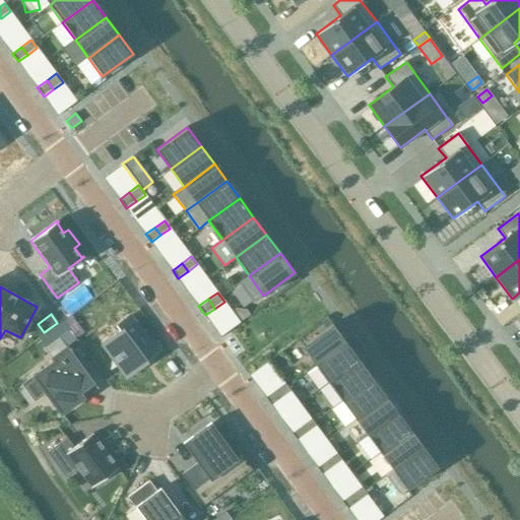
[(76,338),(84,332),(71,315),(63,321),(69,329),(76,338)]
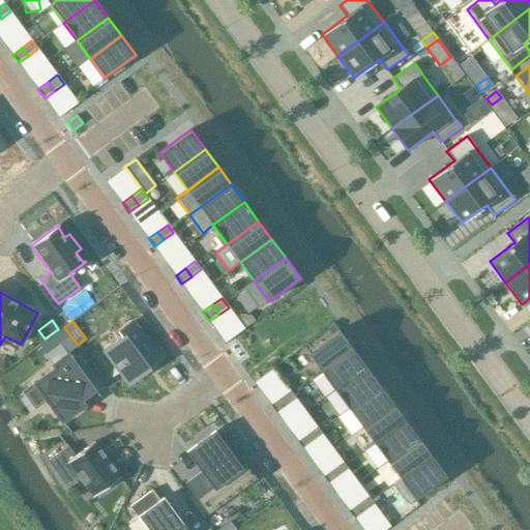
[(124,335),(105,350),(114,363),(113,364),(119,373),(120,372),(128,383),(149,369),(141,357),(152,349),(131,322),(120,330),(124,335)]
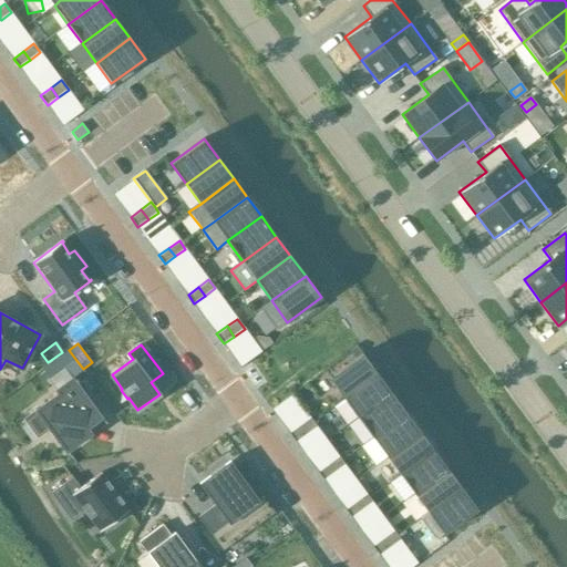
[(44,372),(37,378),(41,383),(48,378),(49,379),(64,368),(75,359),(69,350),(42,369),(44,372)]
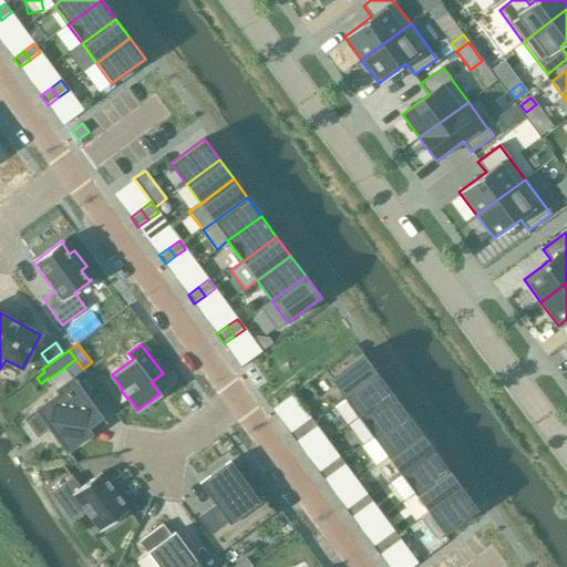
[(362,353),(329,378),(343,398),(377,373),(362,353)]
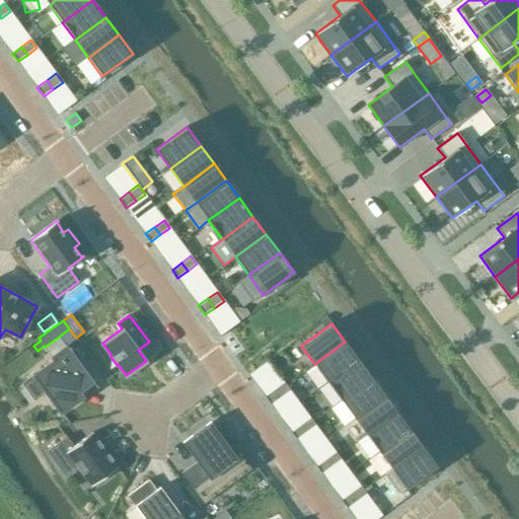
[(345,342),(314,364),(327,382),(358,359),(345,342)]
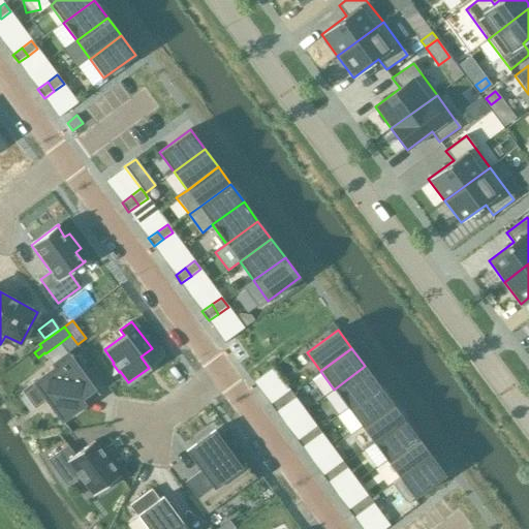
[(33,382),(22,391),(35,408),(47,400),(62,422),(84,405),(81,400),(94,390),(67,352),(53,364),(55,367),(33,382)]
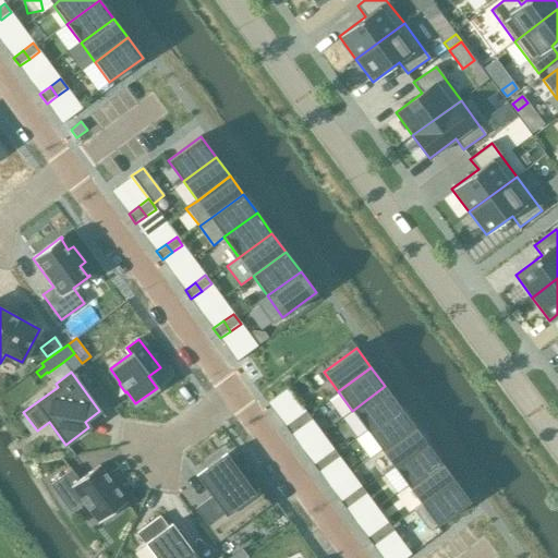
[(385,386),(352,411),(366,429),(399,405),(385,386)]
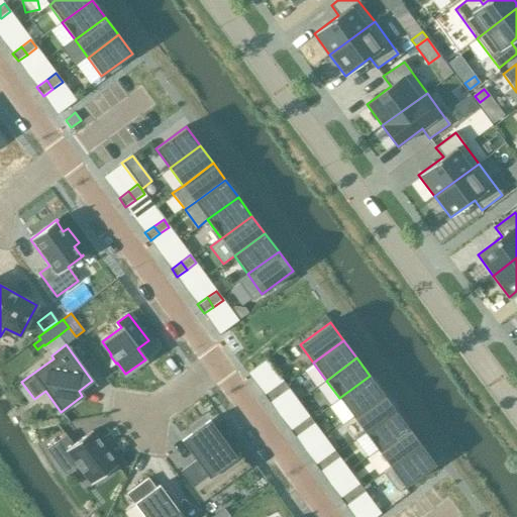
[(370,376),(339,398),(352,415),(383,393),(370,376)]
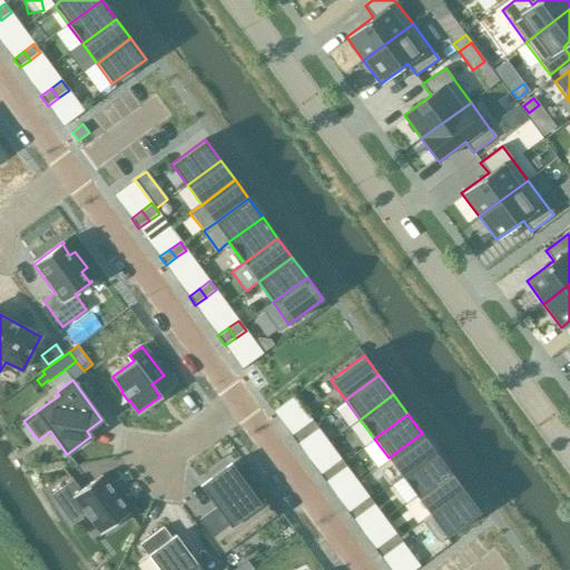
[(311,419),(301,426),(308,436),(318,429),(311,419)]
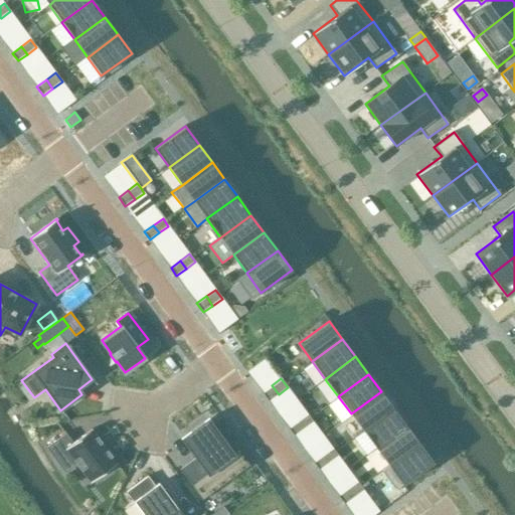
[(272,385),(263,392),(270,401),(279,394),(272,385)]
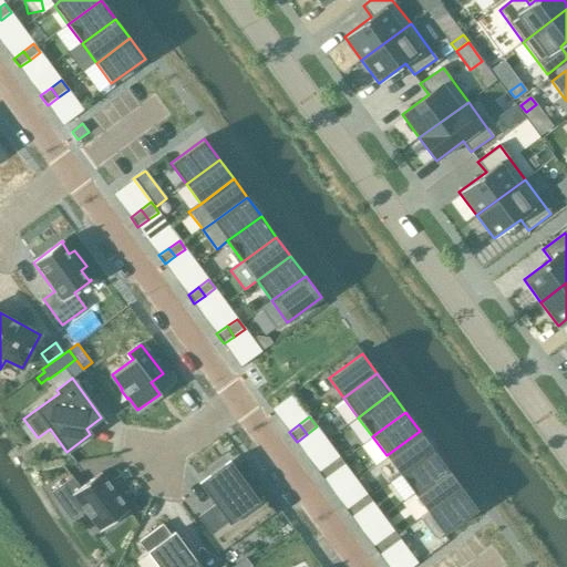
[(420,431),(387,455),(400,475),(434,450),(420,431)]
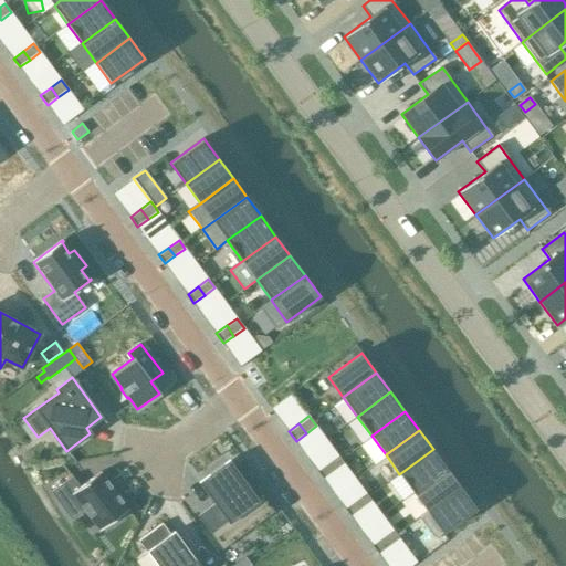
[(433,449),(399,474),(413,493),(448,469),(433,449)]
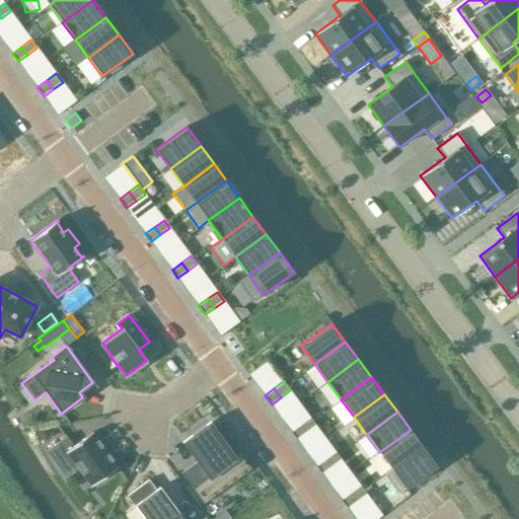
[(310,418),(300,425),(306,432),(315,426),(310,418)]
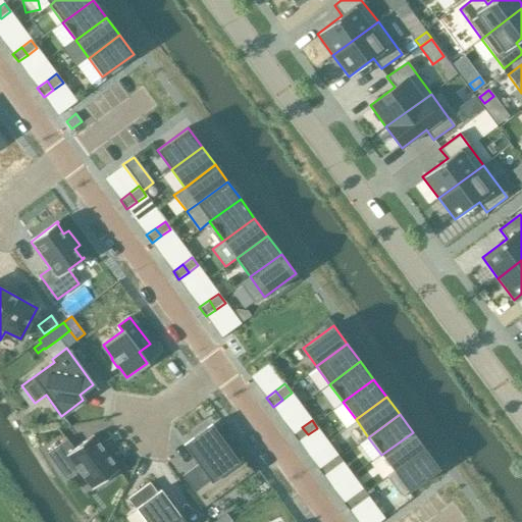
[(201,465),(184,478),(205,508),(231,488),(220,473),(237,462),(211,427),(187,446),(201,465)]
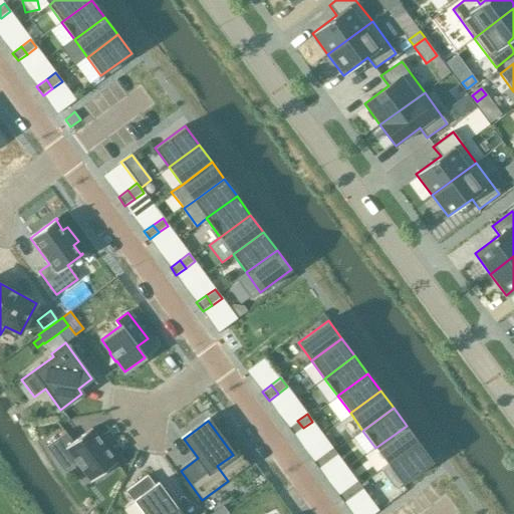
[(297,421),(288,427),(294,435),(303,428),(297,421)]
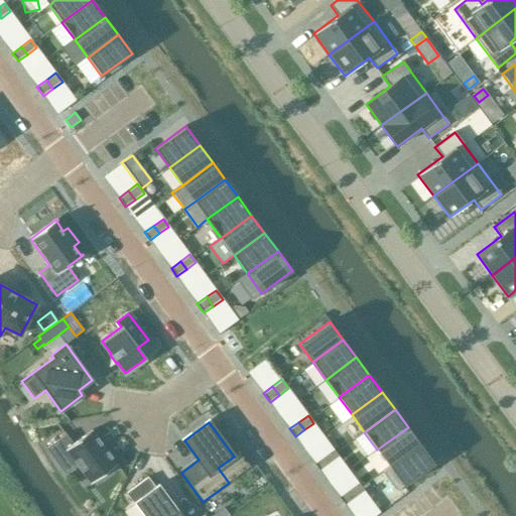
[(408,427),(377,449),(390,468),(420,444),(408,427)]
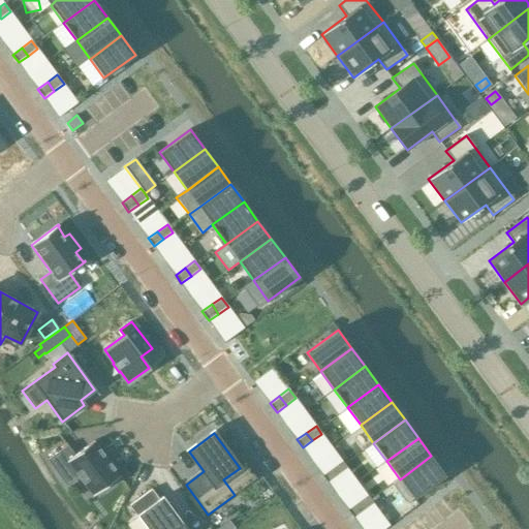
[(67,445),(48,460),(56,471),(68,462),(80,476),(93,496),(120,476),(94,441),(75,455),(67,445)]
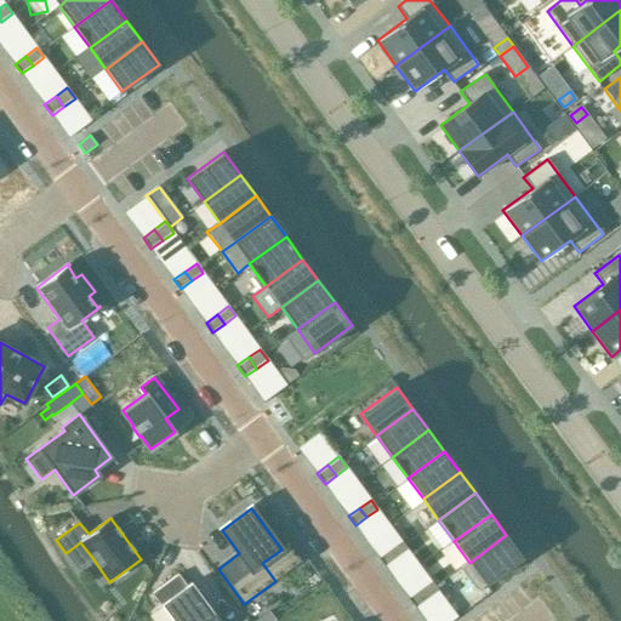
[(506,535),(469,563),(485,585),(523,557),(506,535)]
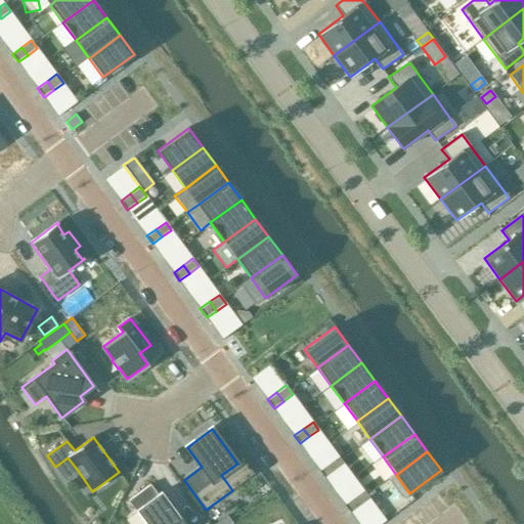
[(339,456),(329,463),(335,471),(344,464),(339,456)]
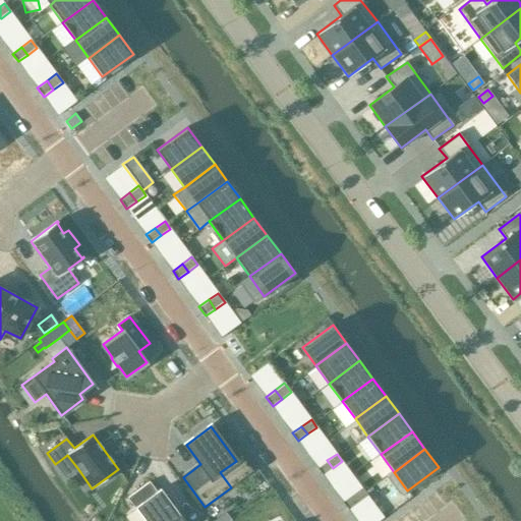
[(327,460),(317,467),(324,475),(333,468),(327,460)]
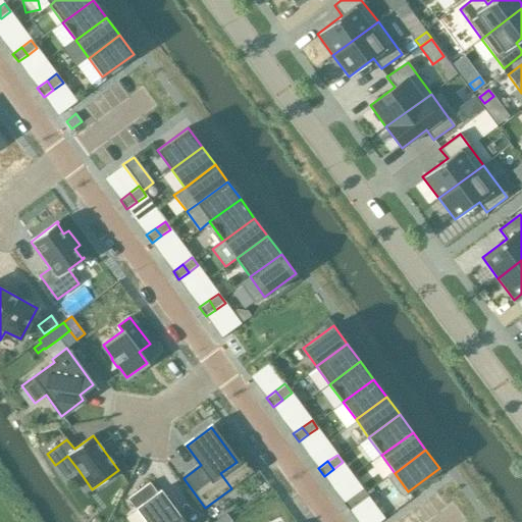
[(150,482),(127,499),(136,509),(146,521),(186,521),(180,515),(179,515),(161,489),(157,492),(150,482)]
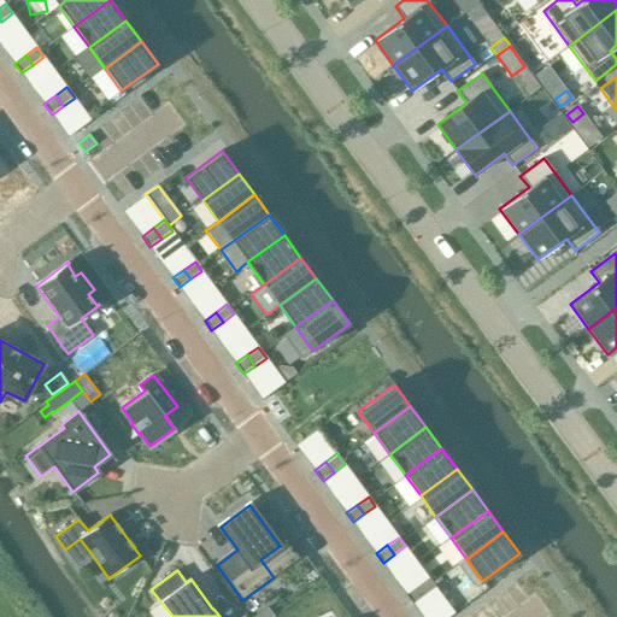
[(428,577),(417,586),(425,597),(436,588),(428,577)]
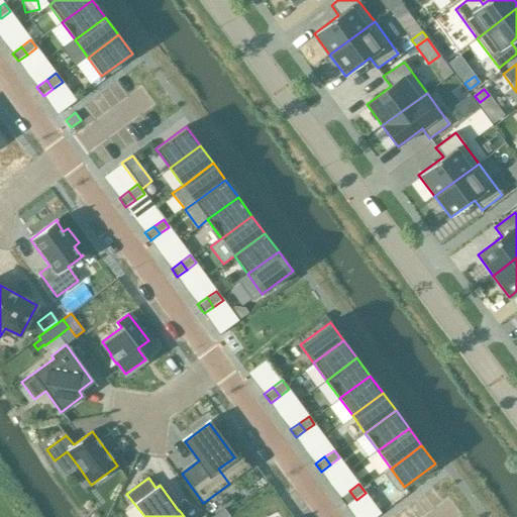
[(349,491),(339,497),(346,507),(356,500),(349,491)]
